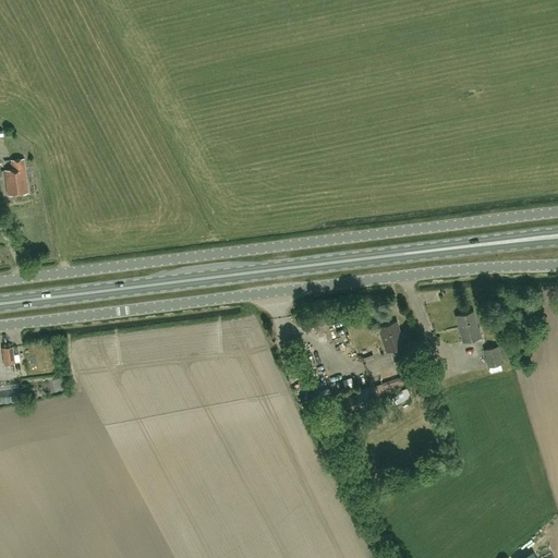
[(27,193),(23,159),(11,160),(12,170),(4,170),(7,195),(27,193)]
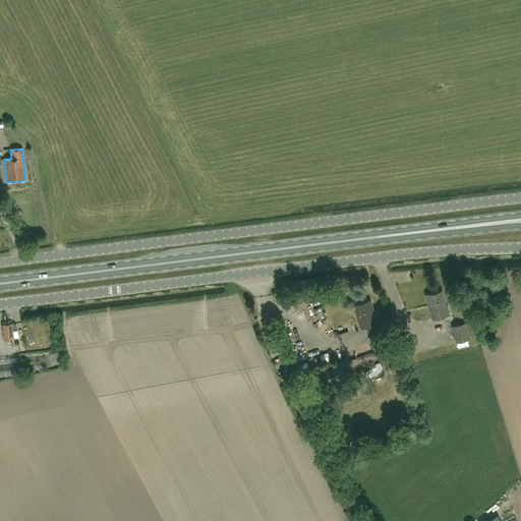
[(442,291),(425,295),(431,319),(449,314),(447,306),(446,306),(442,291)]
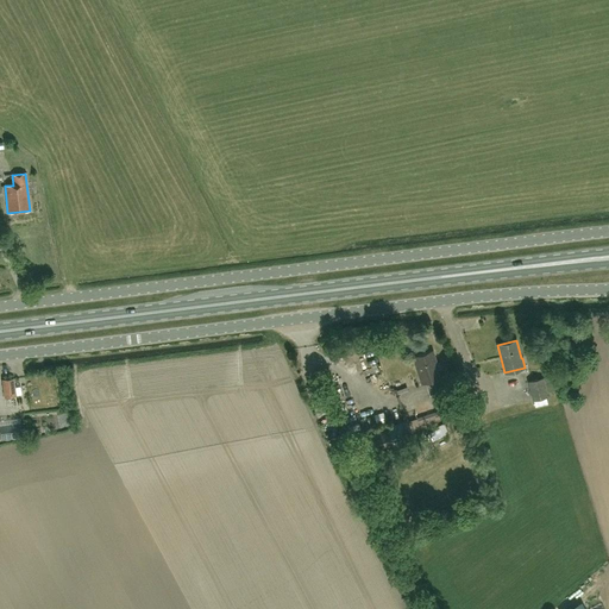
[(432,350),(413,357),(421,383),(434,380),(438,393),(450,388),(446,375),(440,376),(432,350)]
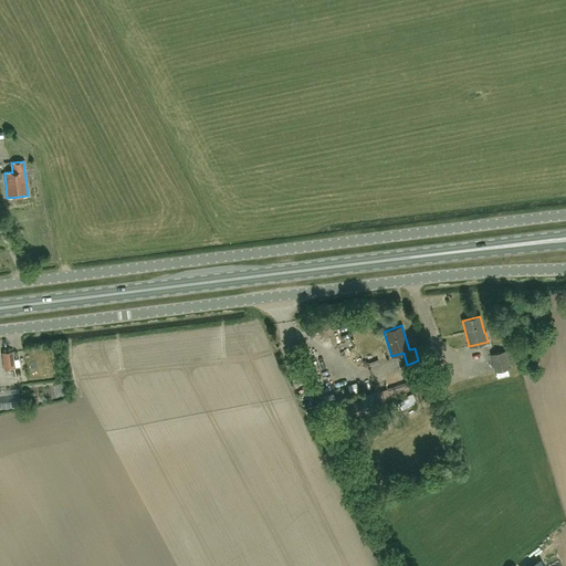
[(12,350),(2,352),(4,368),(14,367),(12,350)]
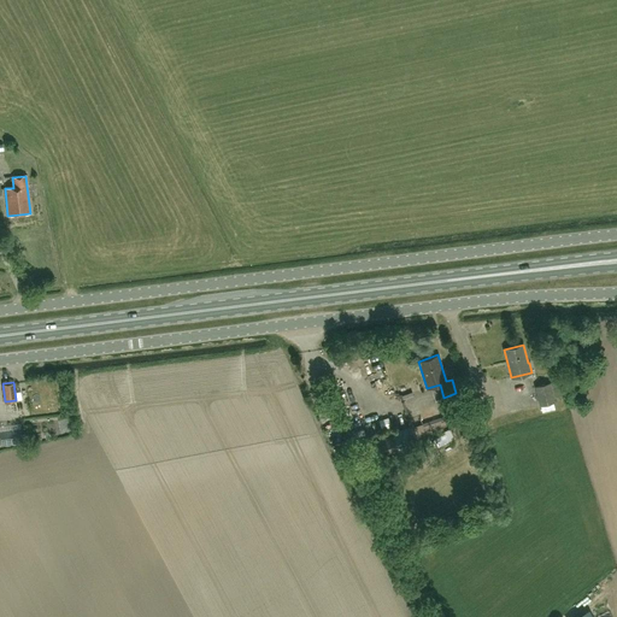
[(550,382),(535,387),(540,405),(554,401),(550,382)]
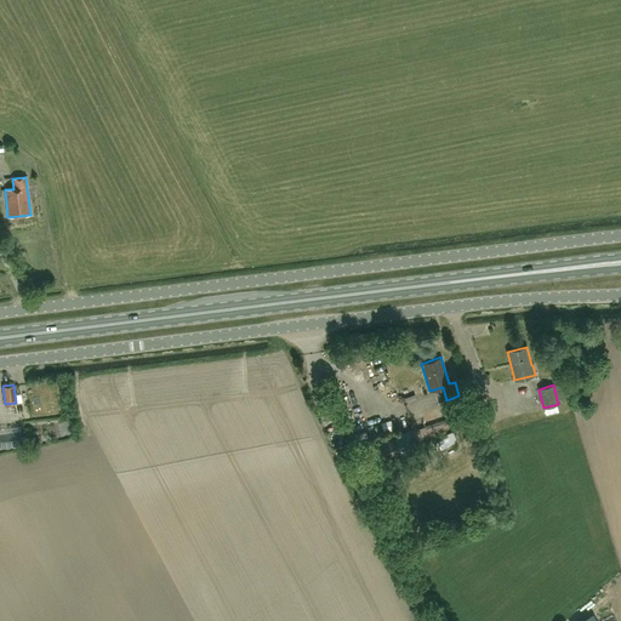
[(416,393),(403,396),(405,410),(419,406),(416,393)]
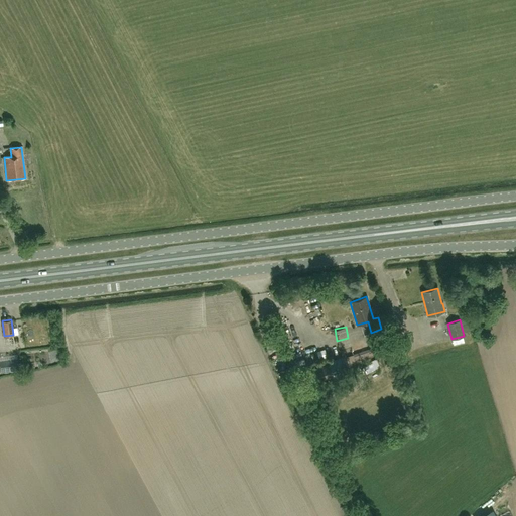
[(351,350),(344,353),(348,366),(380,355),(377,346),(353,354),(351,350)]
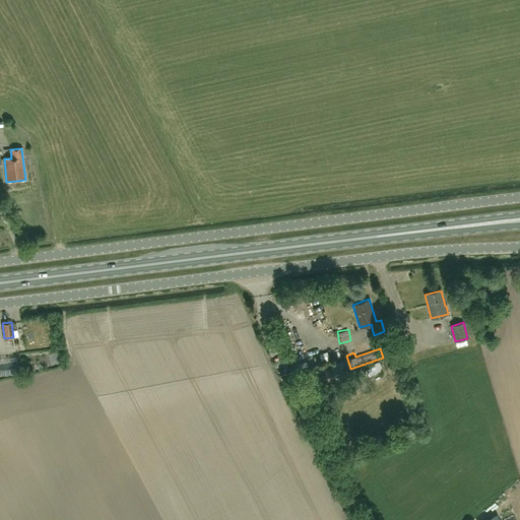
[(17,361),(0,362),(0,370),(1,375),(19,373),(17,361)]
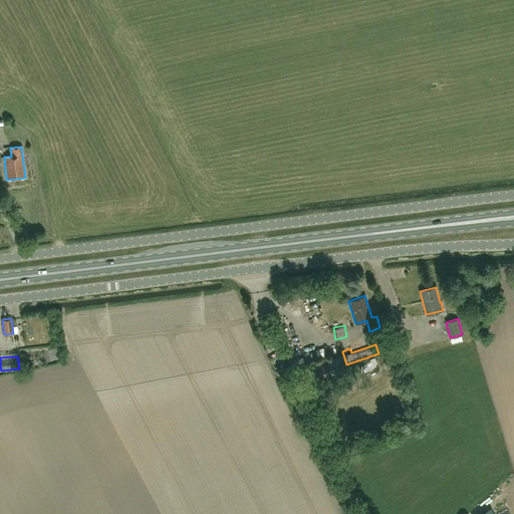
[(365,371),(373,367),(370,361),(359,367),(360,371),(364,369),(365,371)]
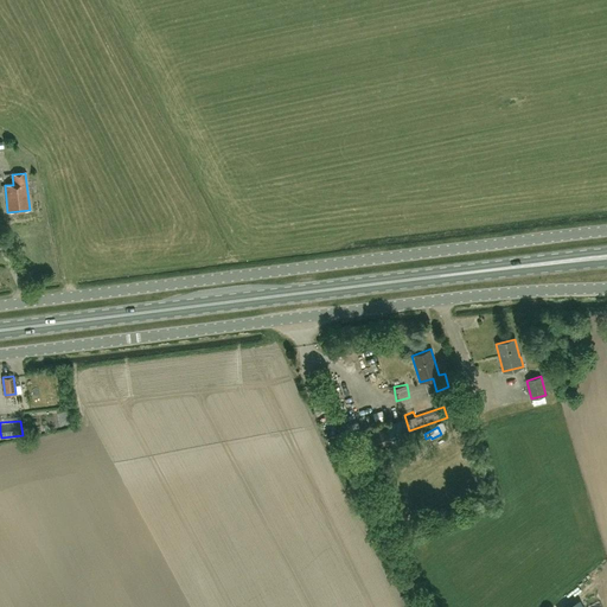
[(350,447),(356,445),(353,436),(346,439),(350,447)]
